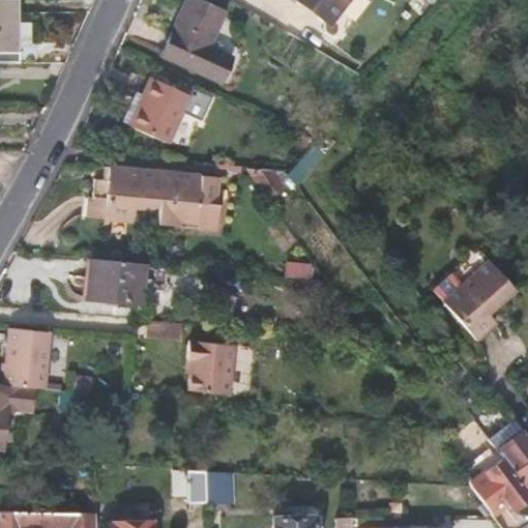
[(0,0),(0,62),(18,63),(18,49),(32,49),(32,21),(18,21),(17,0),(0,0)]
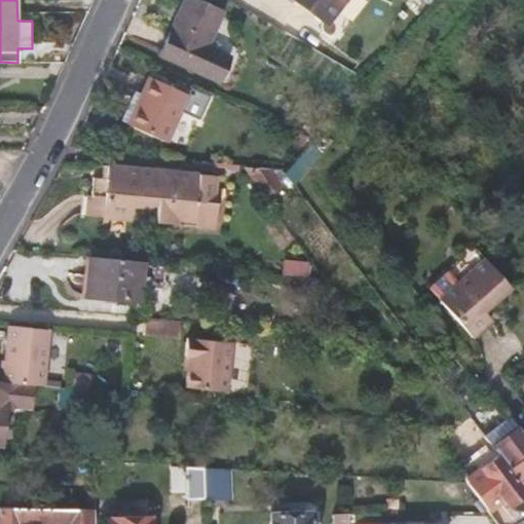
[(185,0),(159,57),(220,83),(231,59),(208,47),(223,13),(193,0),(185,0)]
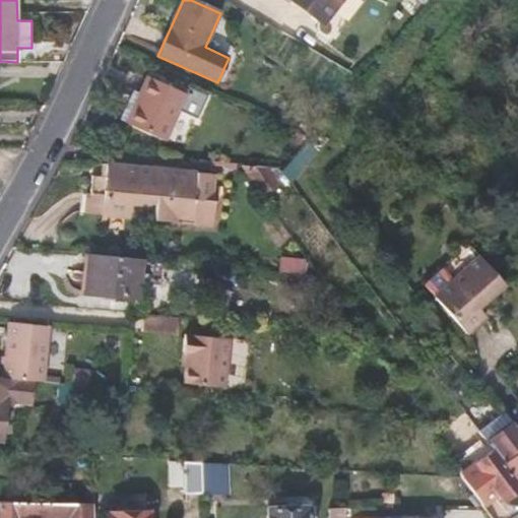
[(343,0),(294,0),(325,24),(343,0)]
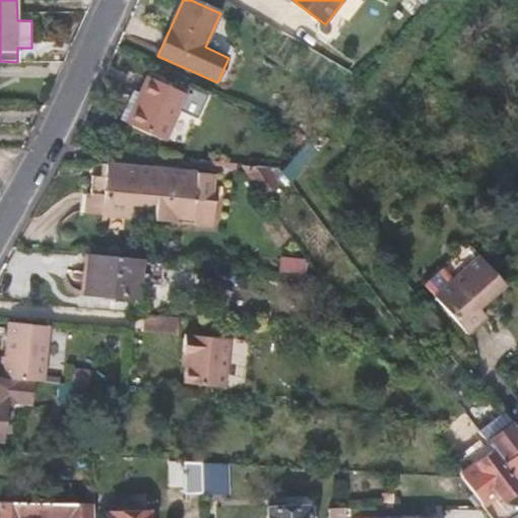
[(120,119),(167,141),(187,95),(149,77),(141,94),(133,89),(120,119)]
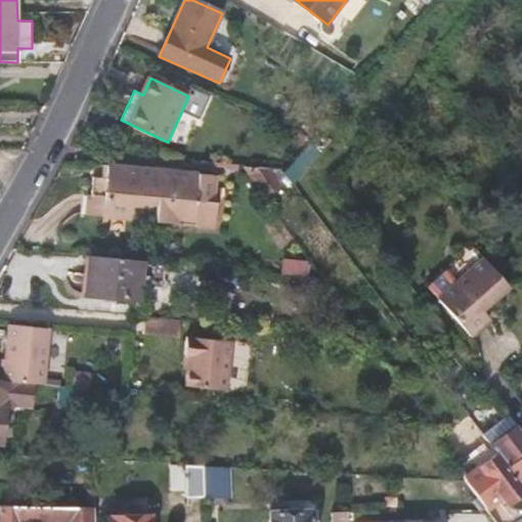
[(242,166),(265,198),(280,186),(269,168),(242,166)]
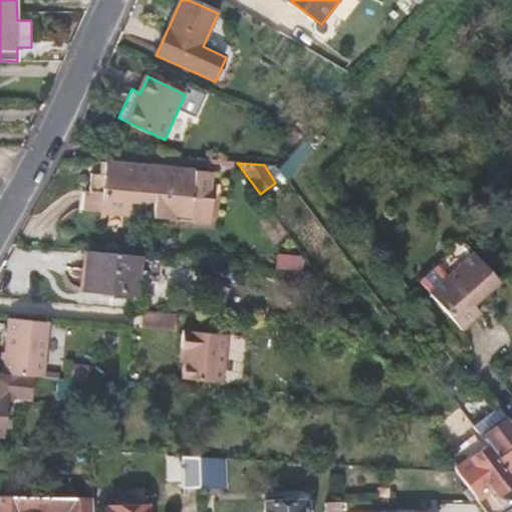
[(151,218),(171,220),(171,215),(189,215),(190,201),(212,202),(214,175),(103,166),(102,177),(89,176),(88,192),(86,193),(84,213),(129,216),(130,202),(146,203),(148,198),(152,198),(151,218)]
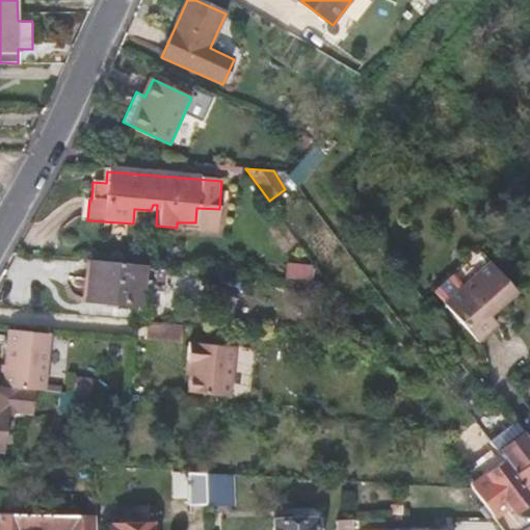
[(218,230),(219,209),(196,208),(195,222),(195,229),(218,230)]
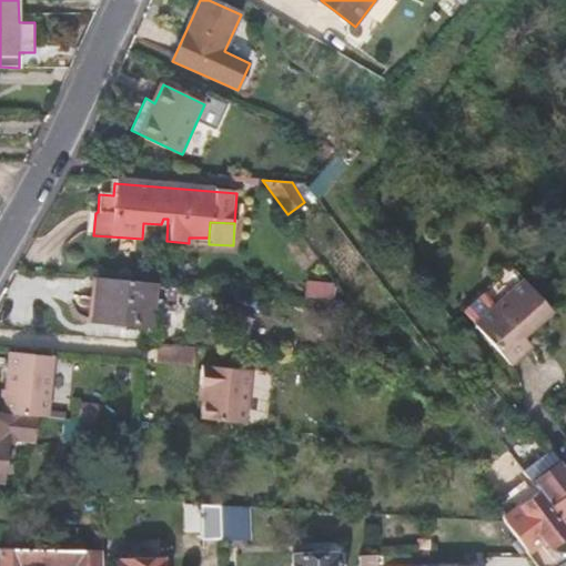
[(150,325),(152,301),(153,284),(100,279),(97,321),(148,325),(150,325)]
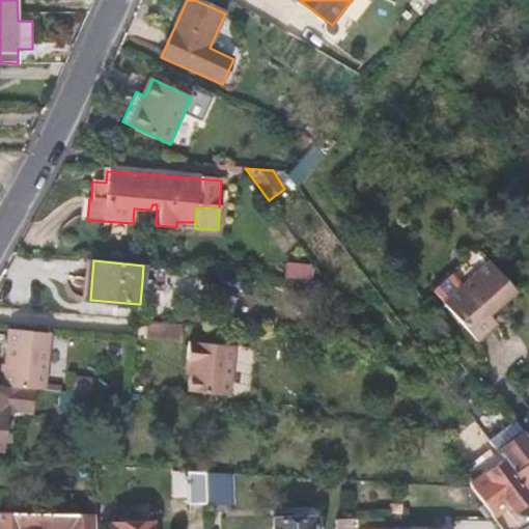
[(516,290),(491,260),(444,300),(476,338),(496,322),(489,312),(516,290)]
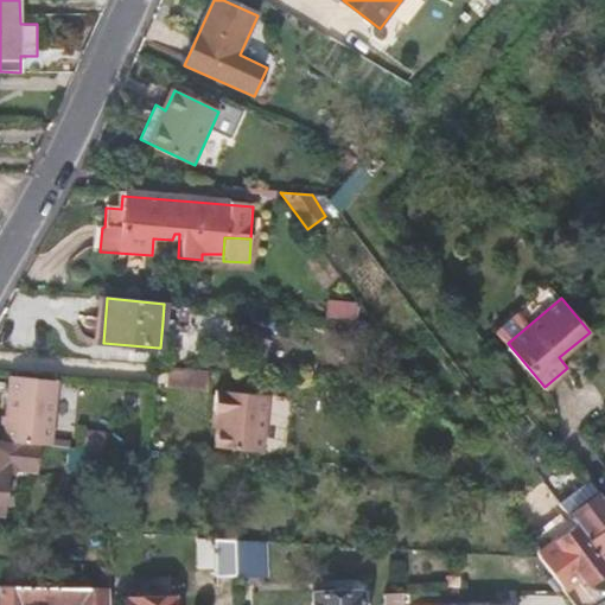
[(371,323),(352,320),(349,344),(369,346),(371,323)]
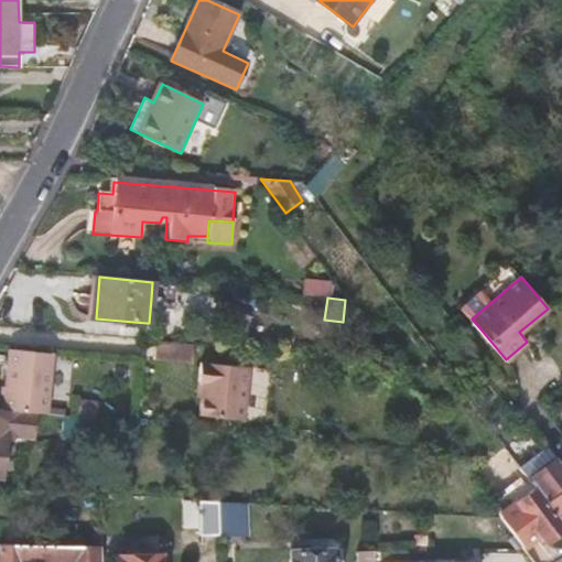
[(161,300),(151,299),(149,323),(159,324),(161,300)]
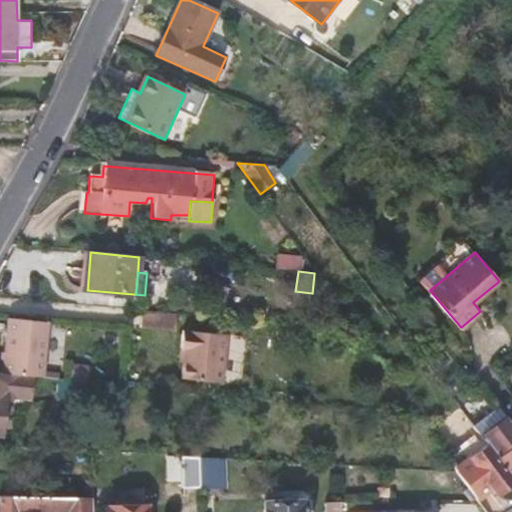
[(134,294),(111,292),(109,304),(124,305),(134,297),(134,294)]
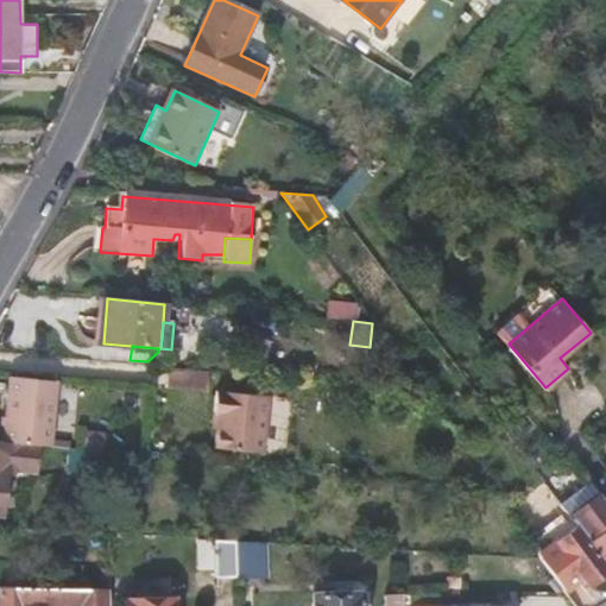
[(4,443),(43,447),(51,448),(58,383),(10,378),(4,443)]
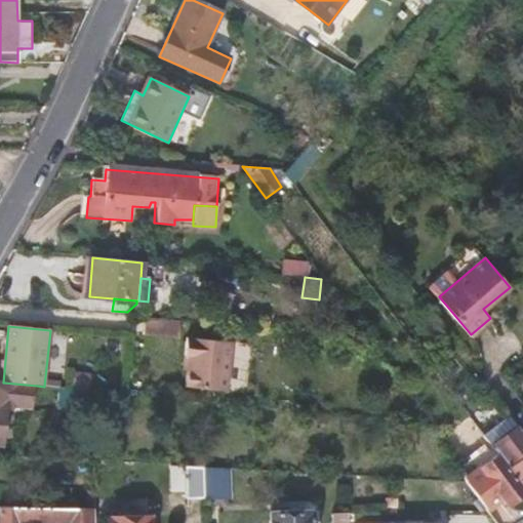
[(192,339),(147,334),(146,355),(150,355),(148,367),(147,384),(188,388),(192,339)]
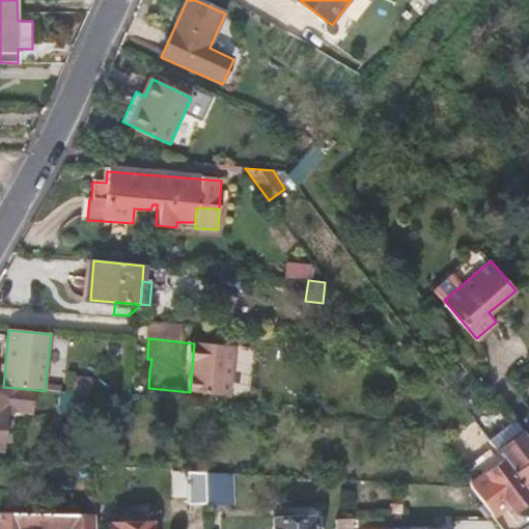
[(3,387),(0,387),(0,449),(3,450),(6,411),(36,413),(37,390),(3,387)]
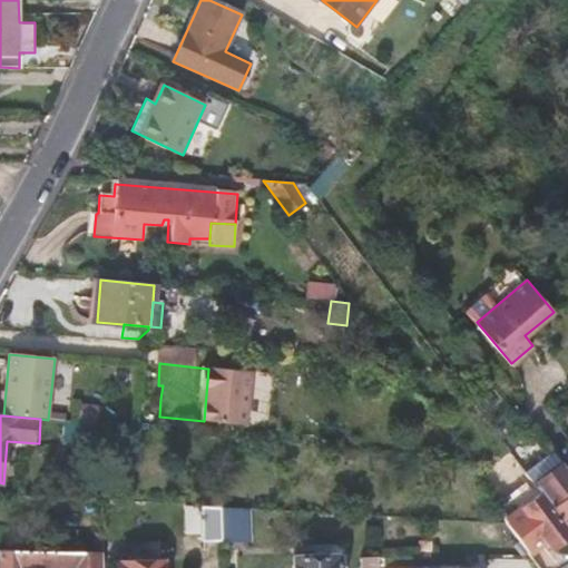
[(84,423),(66,421),(65,440),(82,441),(84,423)]
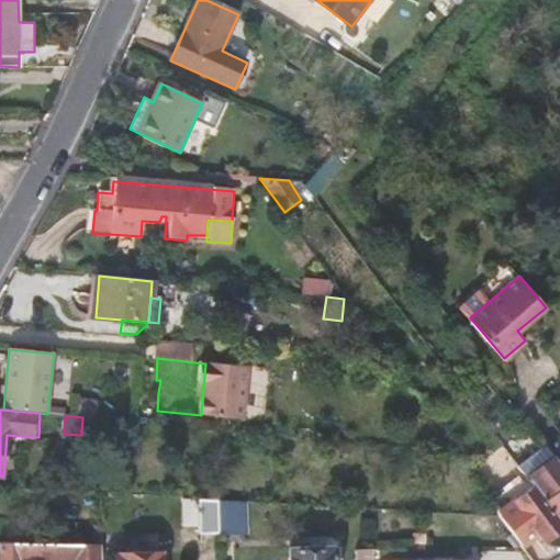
[(559,462),(558,461),(532,481),(535,486),(559,518),(559,462)]
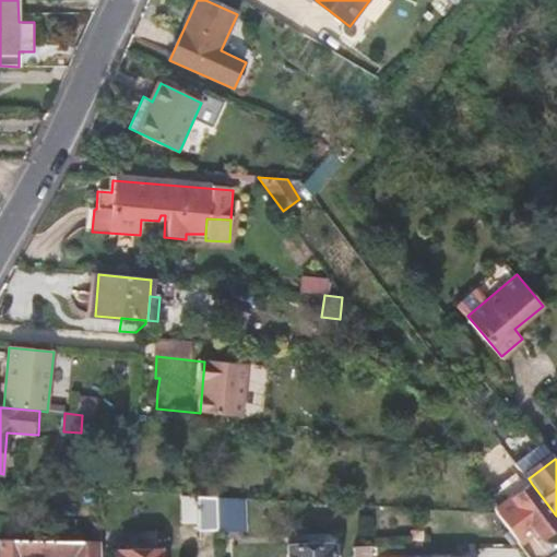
[(556,516),(532,484),(511,500),(508,496),(495,507),(496,509),(496,513),(520,544),(536,531),(542,537),(556,525),(556,516)]
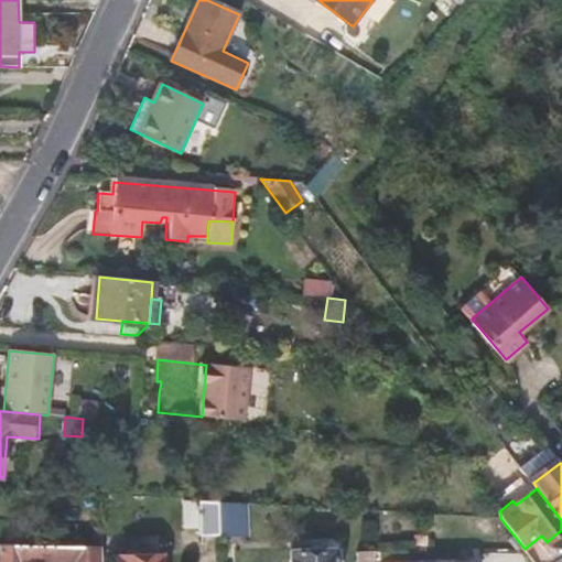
[(220,503),(184,500),(185,528),(203,527),(203,535),(220,533),(220,503)]
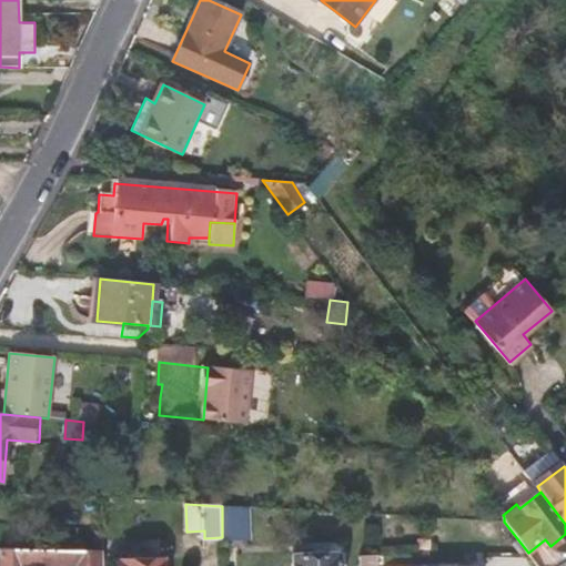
[(225,506),(225,537),(254,538),(254,508),(225,506)]
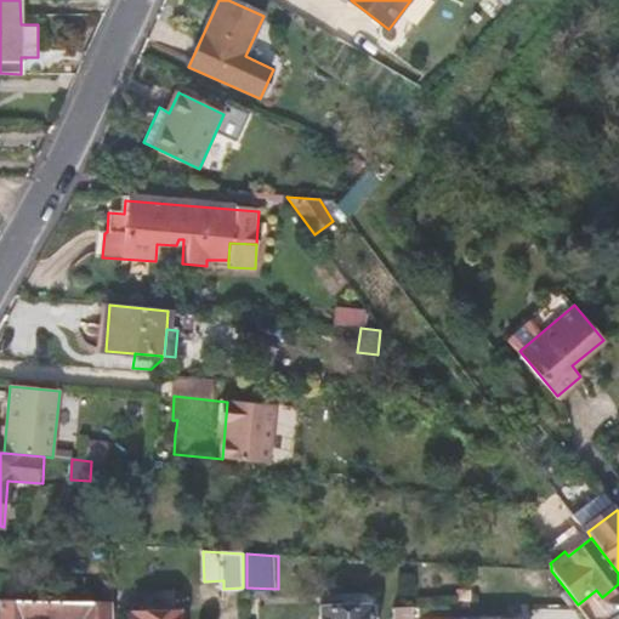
[(112,618),(113,602),(0,600),(0,618),(112,618)]
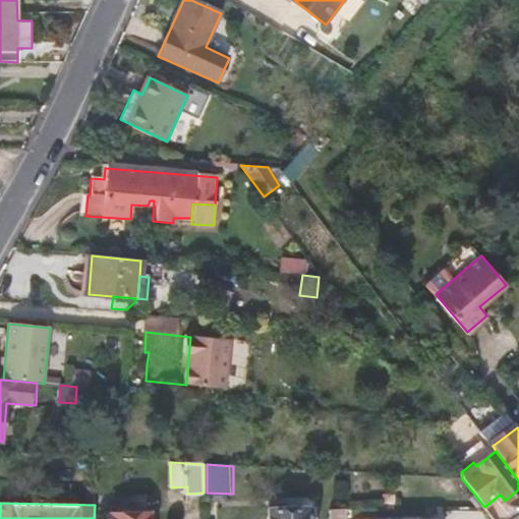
[(330,509),(330,518),(345,518),(345,509),(330,509)]
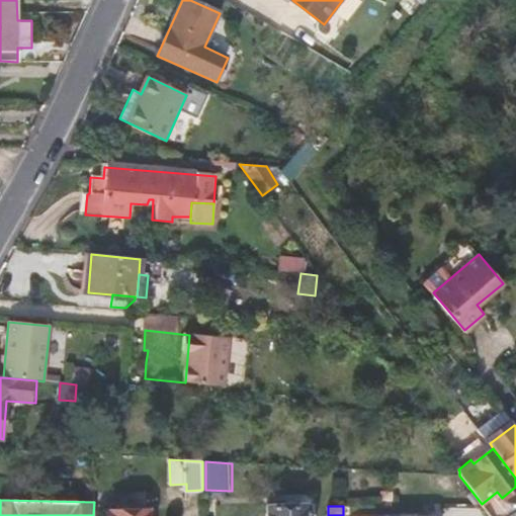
[(309,515),(309,507),(269,507),(269,515),(309,515)]
